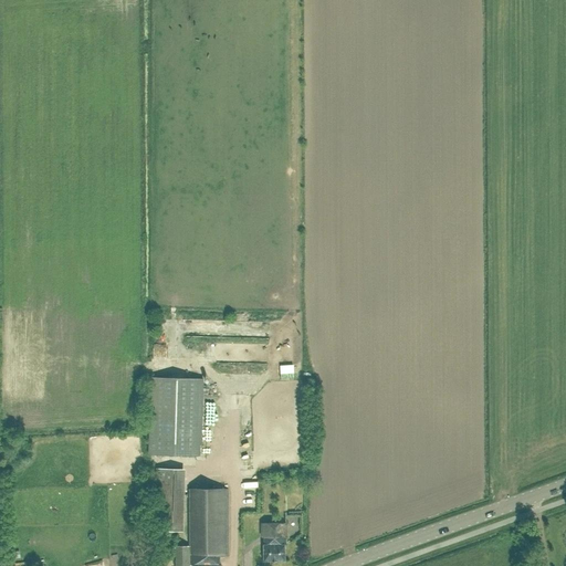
[(149,378),(147,456),(199,457),(199,446),(201,446),(201,417),(202,379),(149,378)]
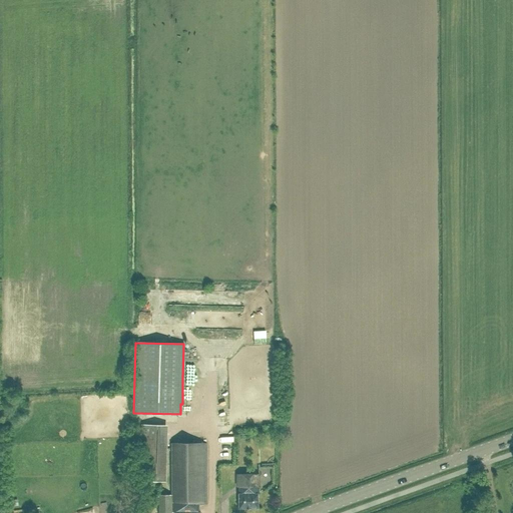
[(158,482),(158,426),(140,426),(140,482),(158,482)]
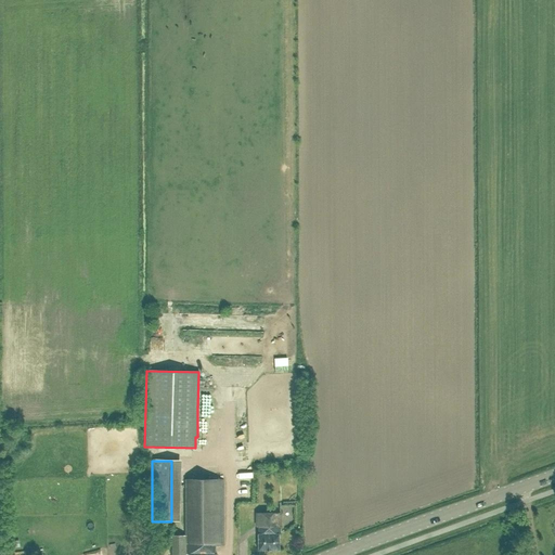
[(215,554),(215,546),(223,546),(223,480),(184,480),(184,536),(184,554),(215,554)]
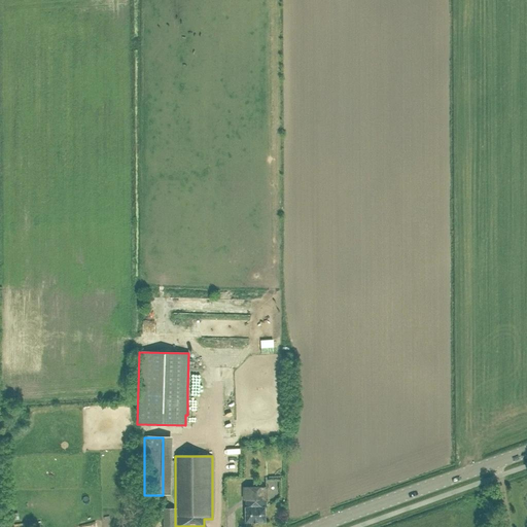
[(265,523),(265,507),(264,507),(264,501),(267,501),(267,487),(242,488),(242,500),(245,500),(245,507),(245,522),(265,523)]
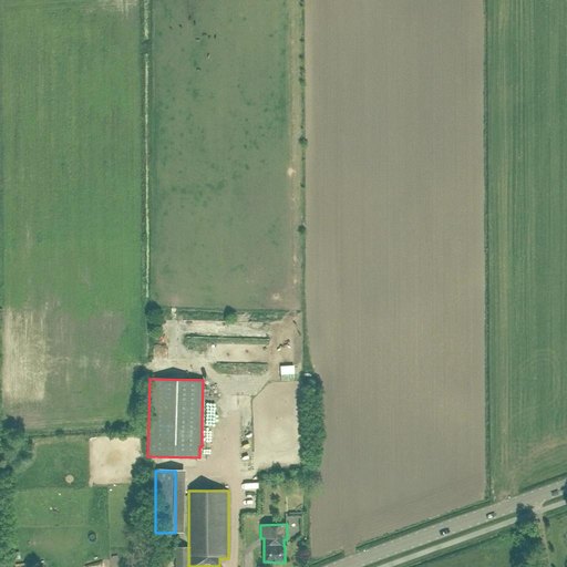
[(175,547),(175,566),(188,566),(188,547),(175,547)]
